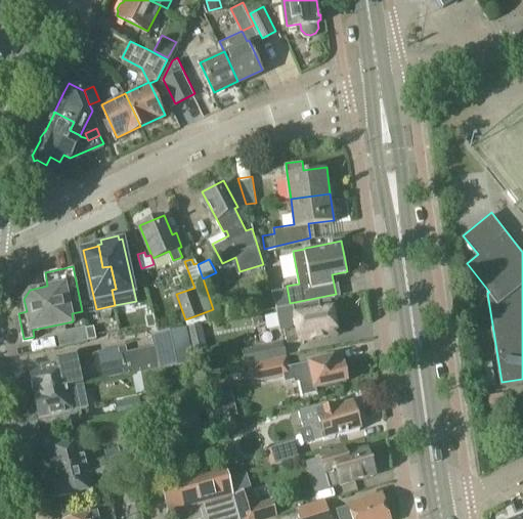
[(276,303),(277,305),(290,303),(287,287),(272,289),(276,303)]
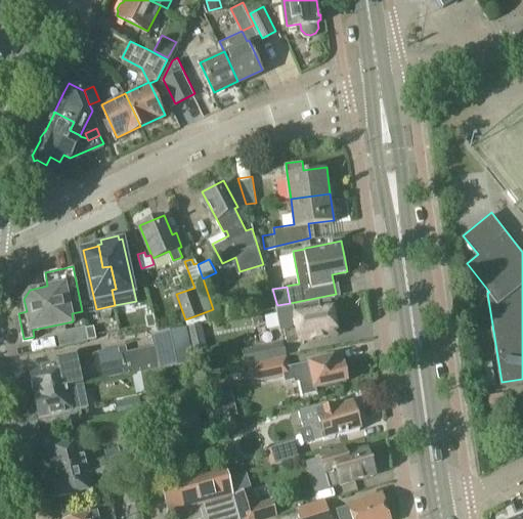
[(265,307),(273,295),(262,288),(255,300),(265,307)]
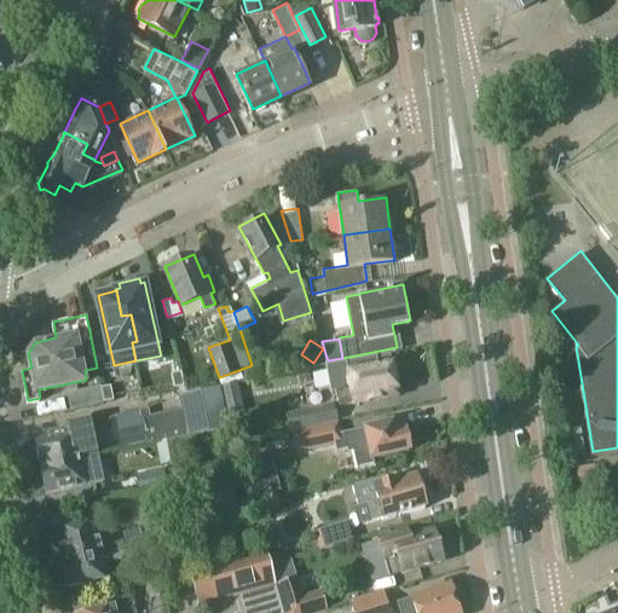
[(390,394),(388,391),(398,388),(396,375),(398,372),(397,365),(393,363),(393,360),(380,363),(377,352),(346,357),(351,385),(336,387),(339,403),(353,400),(390,394)]
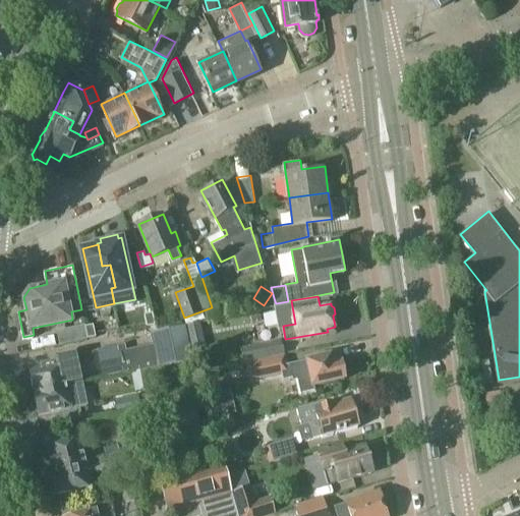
[(146,311),(148,323),(155,322),(153,310),(146,311)]
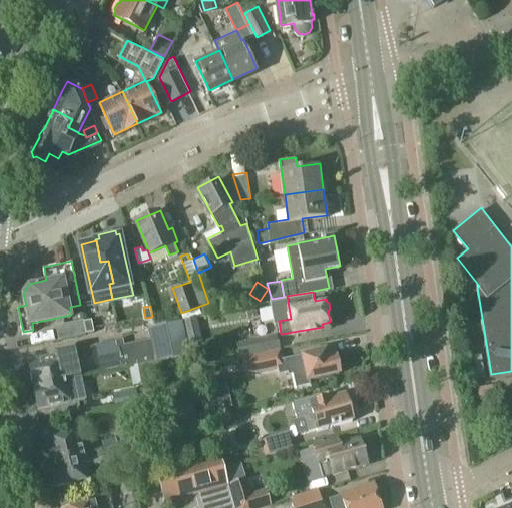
[(188,341),(199,338),(194,315),(183,317),(183,318),(188,341)]
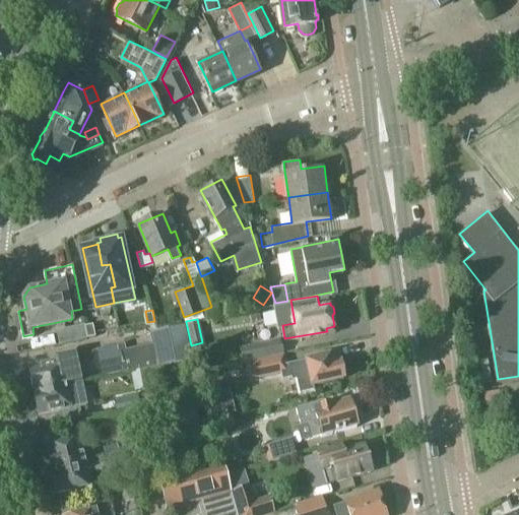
[(86,323),(88,334),(95,333),(93,322),(86,323)]
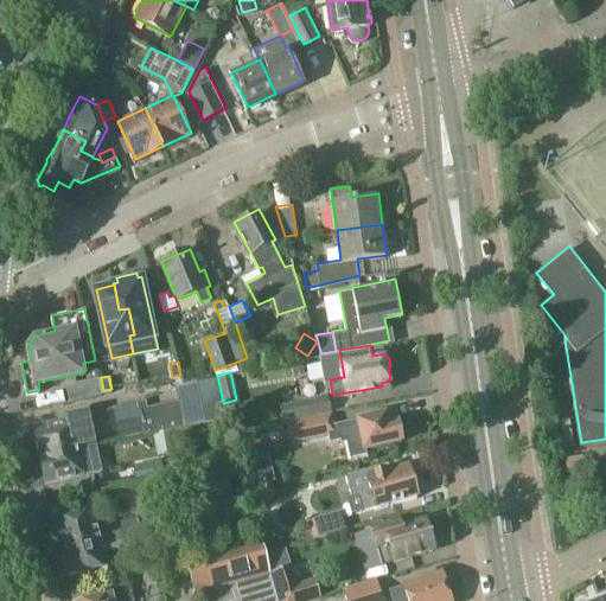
[(179,398),(148,404),(140,407),(145,433),(154,430),(173,427),(225,416),(217,376),(177,384),(179,398)]
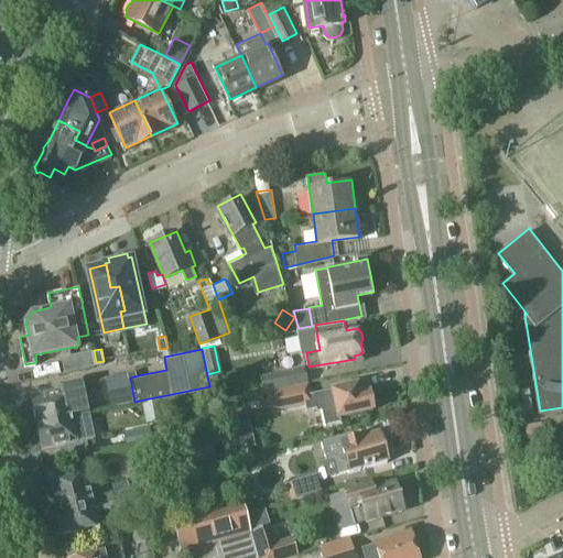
[(91,350),(68,354),(72,370),(95,364),(91,350)]
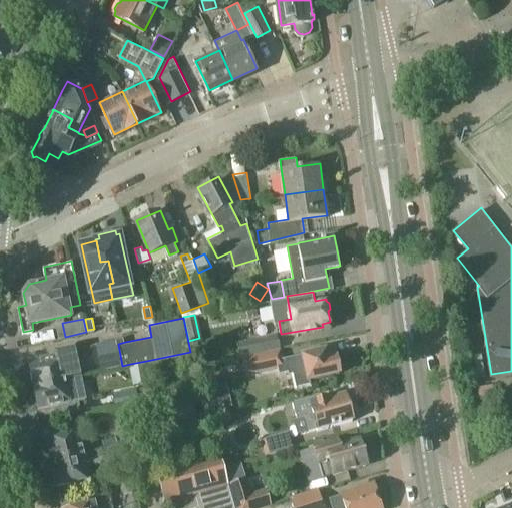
[(252,351),(280,345),(277,333),(249,339),(252,351)]
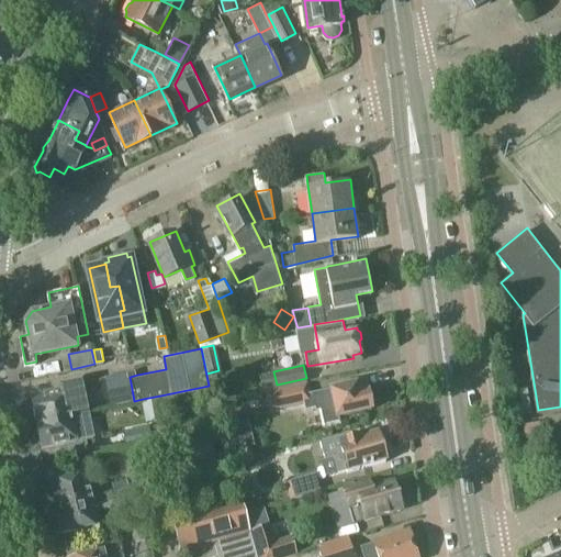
[(130,377),(127,369),(105,374),(109,389),(131,385),(130,377)]
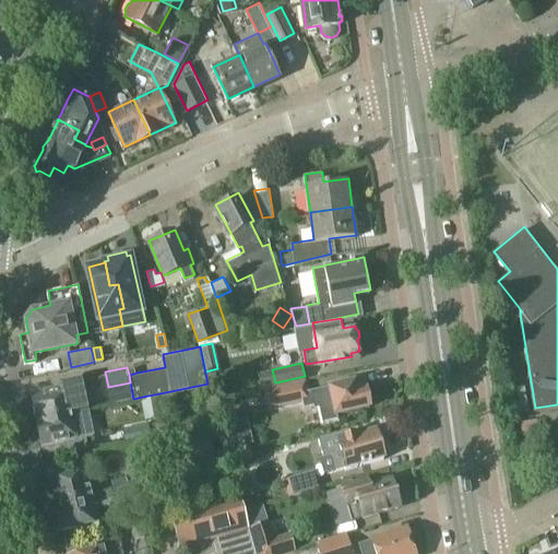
[(305,376),(275,382),(275,385),(280,384),(284,402),(304,398),(305,404),(315,402),(316,405),(320,404),(323,420),(339,416),(337,412),(371,404),(370,401),(372,398),(370,392),(368,390),(367,386),(364,387),(361,377),(308,389),(305,376)]
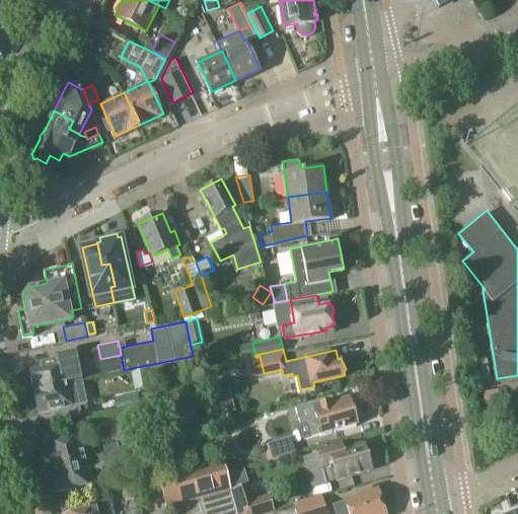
[(34,388),(67,381),(74,380),(82,378),(77,350),(57,354),(58,358),(29,364),(34,388)]
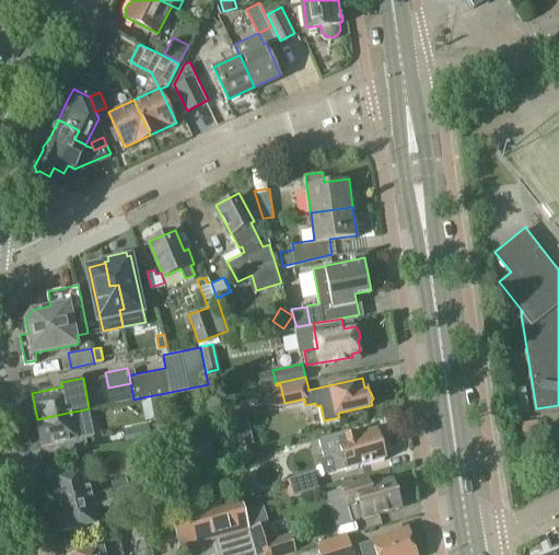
[(72,412),(37,419),(43,443),(94,435),(92,425),(74,428),(72,412)]
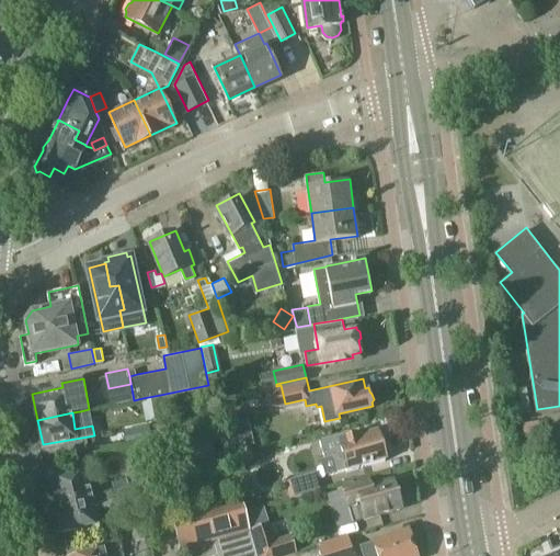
[(231,422),(237,446),(254,442),(249,418),(231,422)]
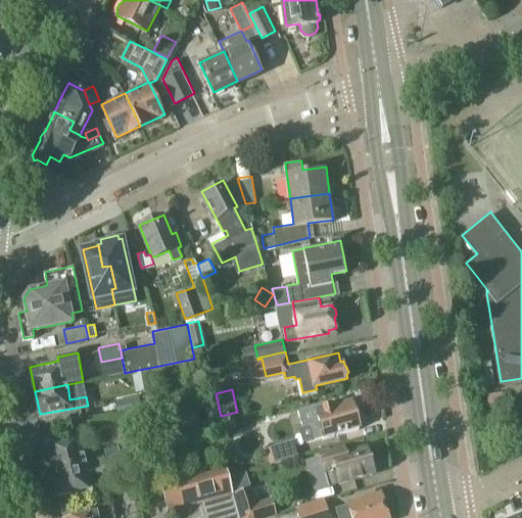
[(140,393),(115,397),(117,412),(142,407),(140,393)]
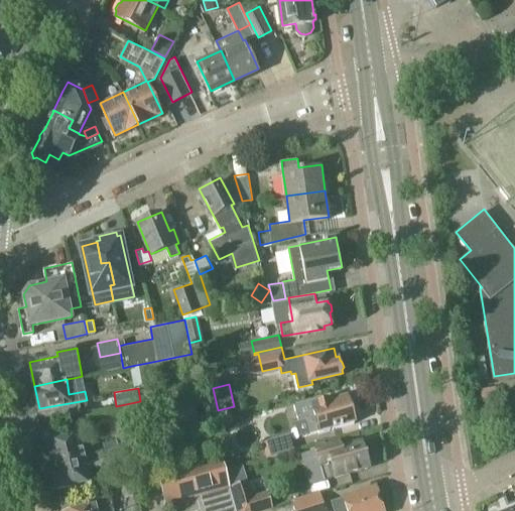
[(310,430),(318,429),(355,419),(347,392),(316,400),(315,396),(294,402),(299,418),(306,416),(310,430)]
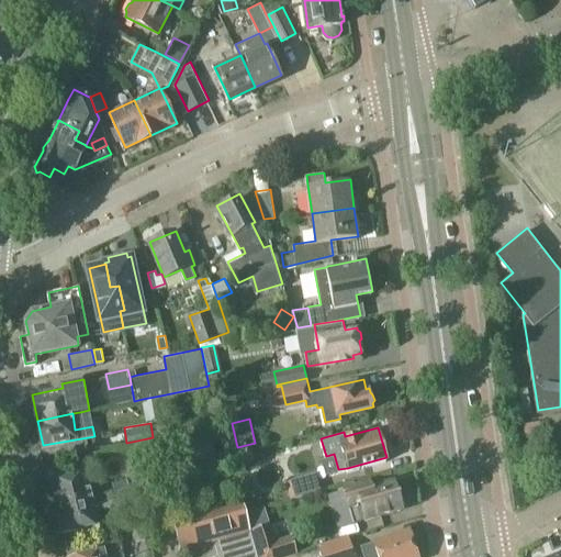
[(211,433),(168,441),(175,475),(217,467),(211,433)]
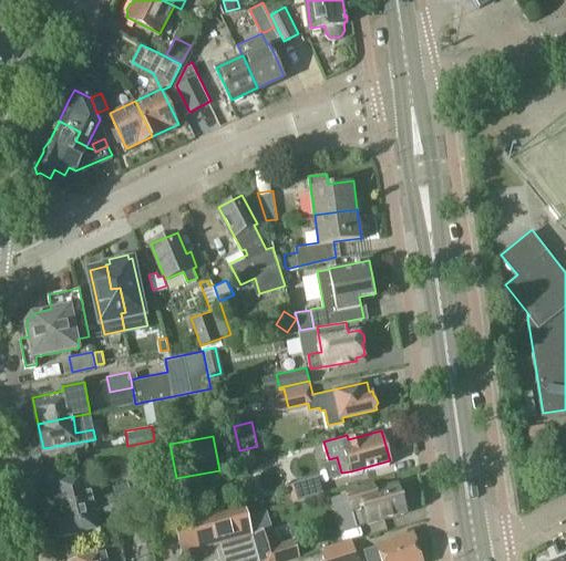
[(49,495),(54,497),(57,509),(95,500),(93,490),(91,491),(85,467),(65,473),(64,469),(49,474),(51,484),(48,489),(49,495)]
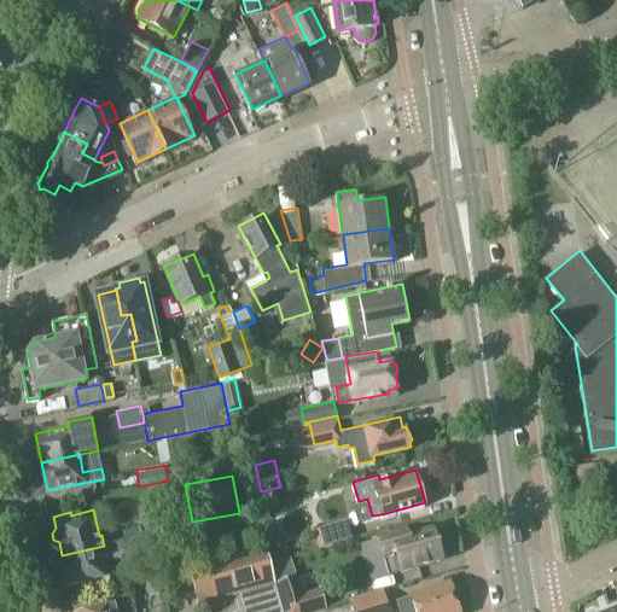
[(163,510),(144,513),(147,531),(166,528),(163,510)]
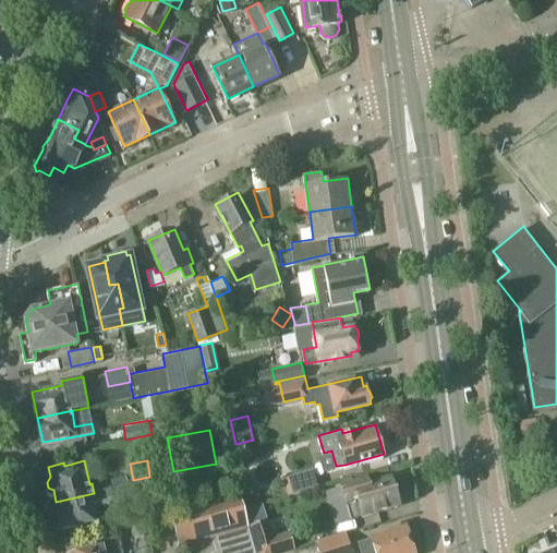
[(319,484),(314,467),(289,475),(293,492),(319,484)]
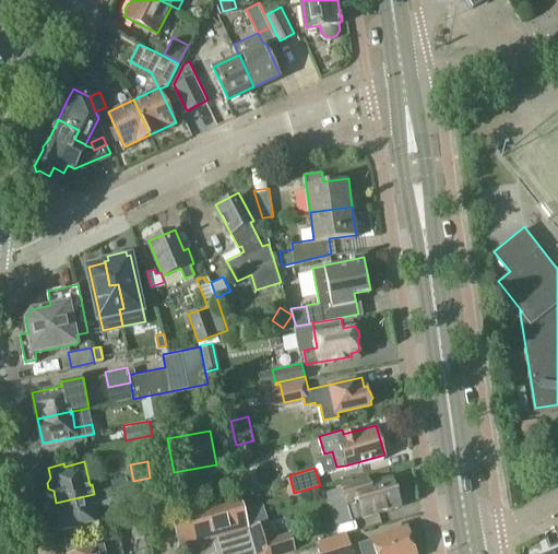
[(94,494),(56,503),(62,530),(98,521),(95,507),(138,497),(139,503),(186,492),(181,474),(129,486),(116,490),(94,494)]
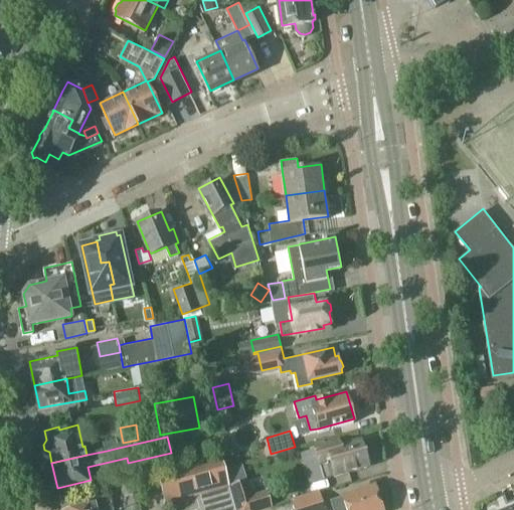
[(107,451),(119,448),(117,439),(104,443),(107,451)]
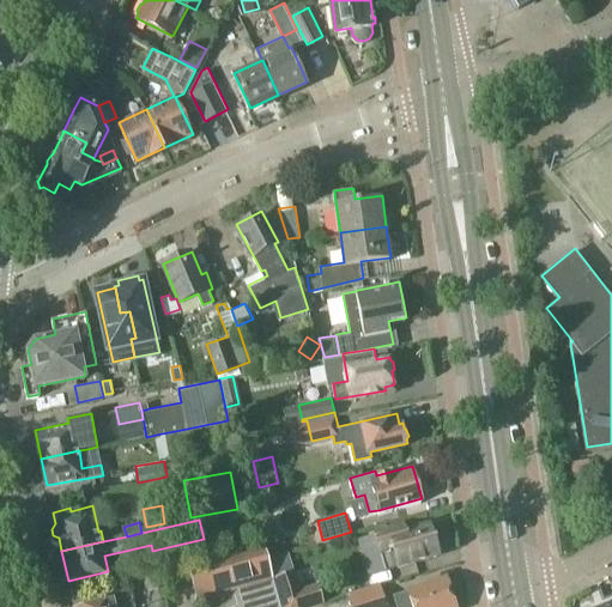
[(438,551),(429,522),(404,529),(404,528),(379,535),(382,547),(393,544),(399,563),(438,551)]
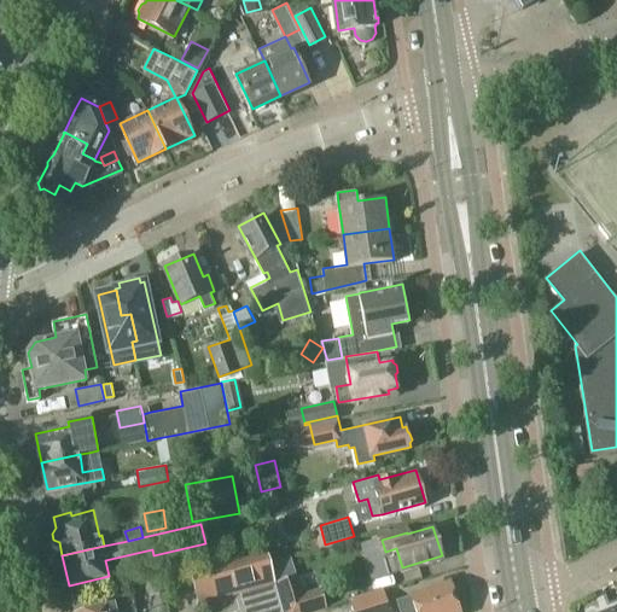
[(284,611),(274,578),(265,543),(190,564),(195,580),(201,599),(208,598),(211,611),(220,611),(236,608),(236,611),(284,611)]
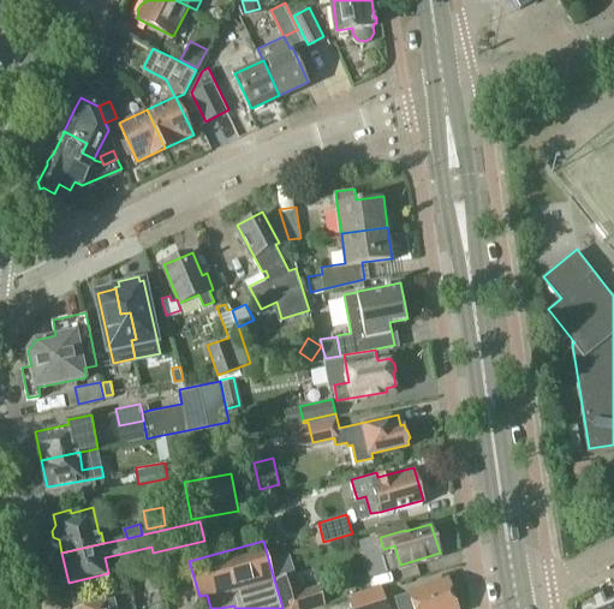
[(194,577),(189,561),(145,574),(150,589),(194,577)]
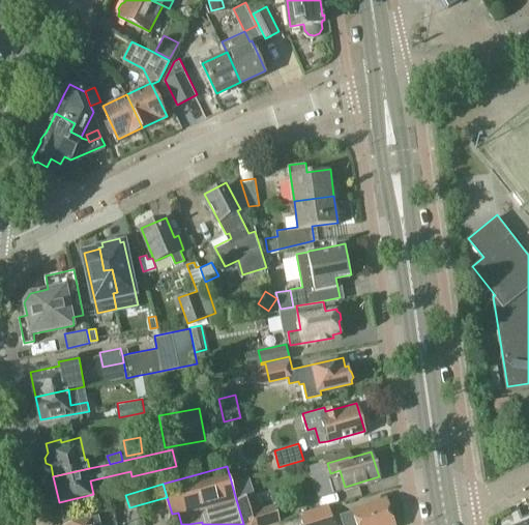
[(246,524),(262,524),(281,519),(275,502),(260,506),(256,492),(238,497),(246,524)]
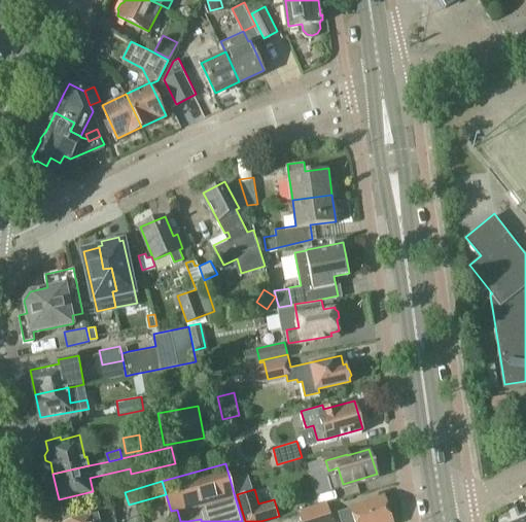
[(351,506),(356,521),(392,521),(384,494),(351,506)]
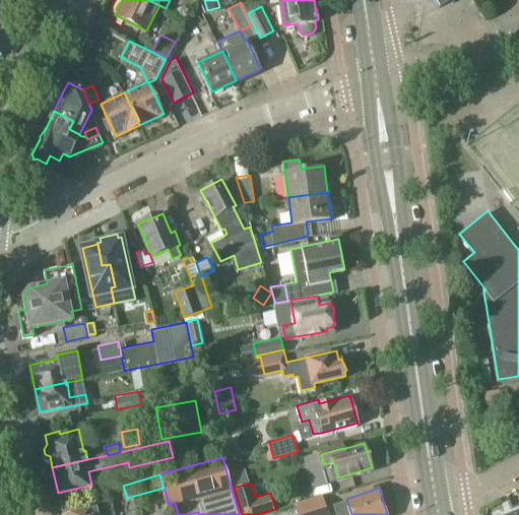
[(295,502),(299,514),(329,514),(327,505),(326,506),(322,493),(295,502)]
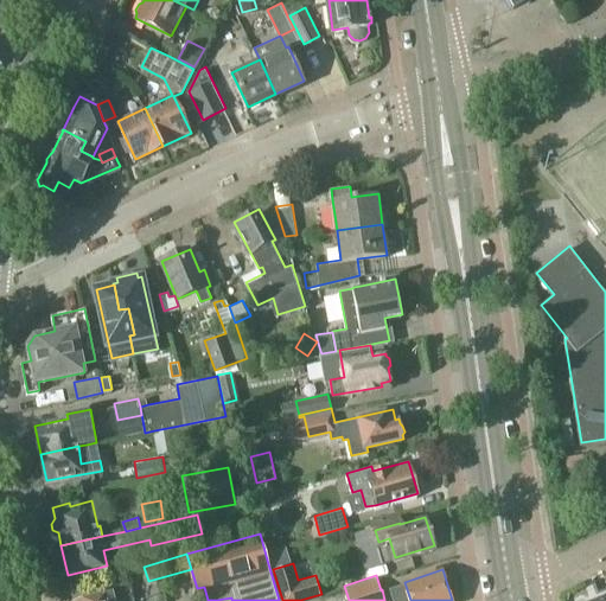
[(133,600),(131,588),(75,600),(74,600),(133,600)]
